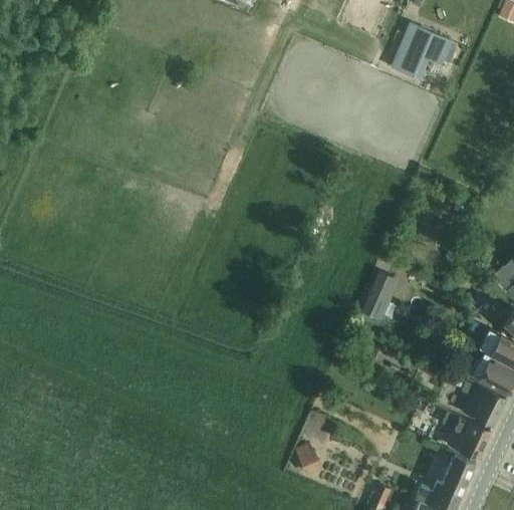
[(389,0),(386,8),(403,17),(410,2),(406,0),(389,0)]
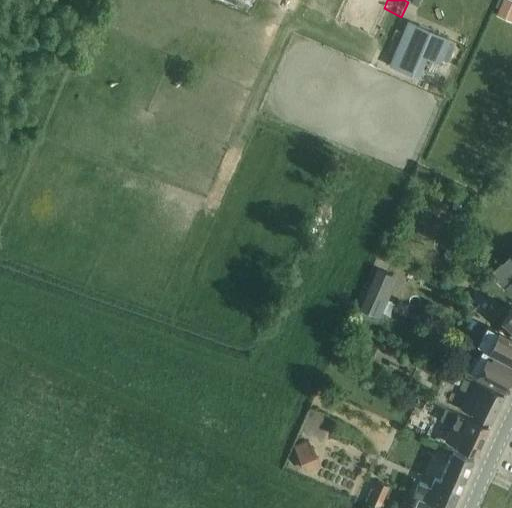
[(511,3),(504,1),(496,18),(511,24),(511,3)]
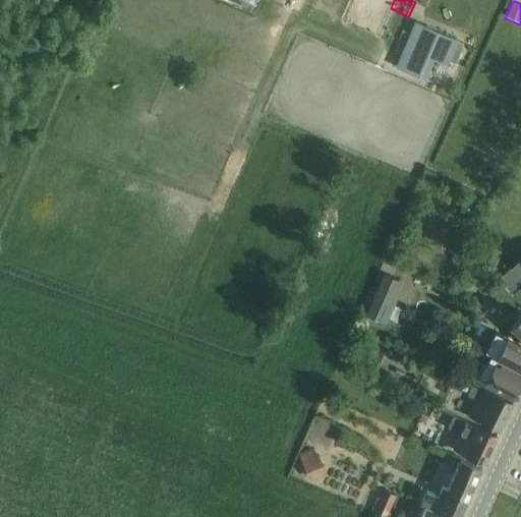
[(417,26),(398,71),(418,79),(428,56),(448,64),(457,44),(417,26)]
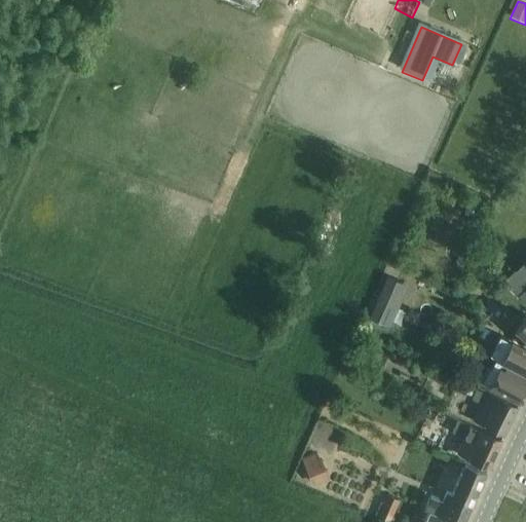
[(378,300),(399,309),(408,288),(387,278),(378,300)]
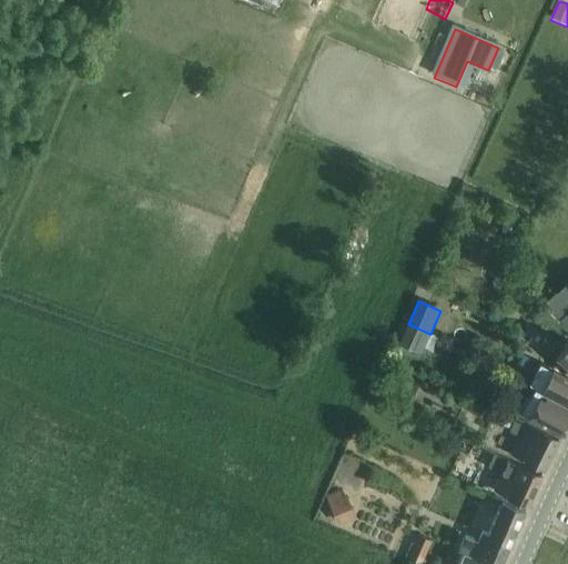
[(545,311),(535,321),(547,334),(557,324),(545,311)]
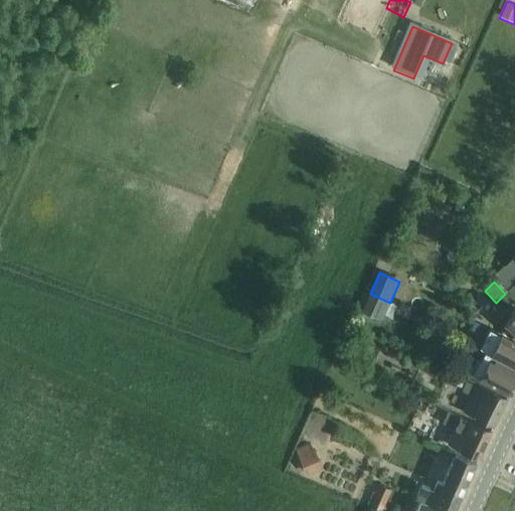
[(382,323),(390,303),(370,294),(361,314),(382,323)]
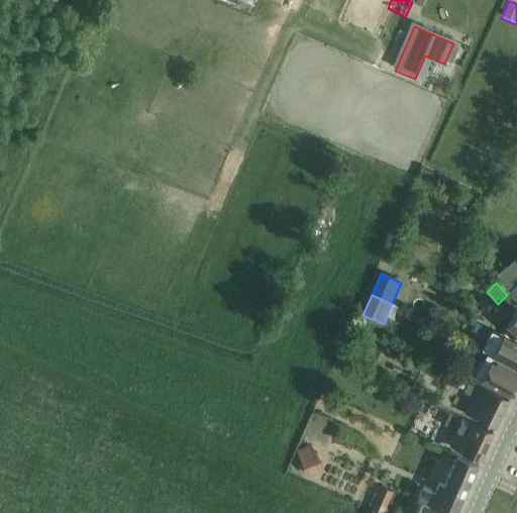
[(516,312),(505,327),(516,337),(516,312)]
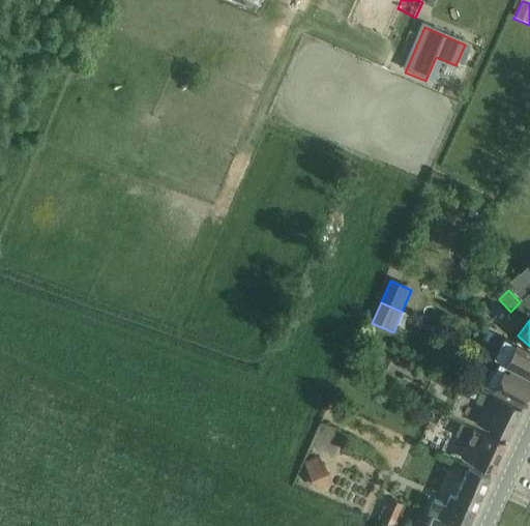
[(512,371),(529,380),(529,356),(504,342),(494,360),(500,363),(512,371)]
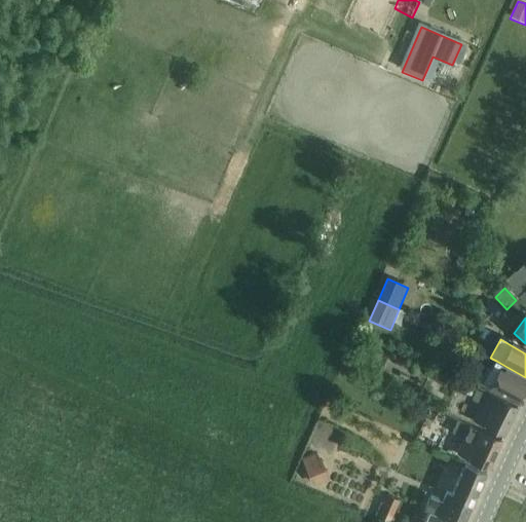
[(488,386),(487,387),(520,405),(525,395),(525,377),(509,368),(496,361),(490,372),(491,373),(493,370),(498,373),(490,387),(488,386)]
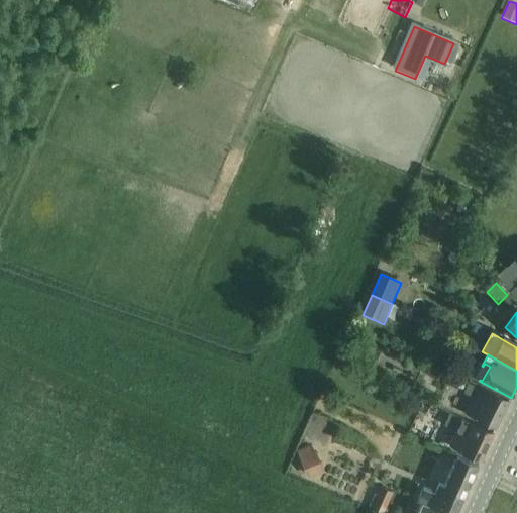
[(367,375),(353,369),(349,378),(362,384),(367,375)]
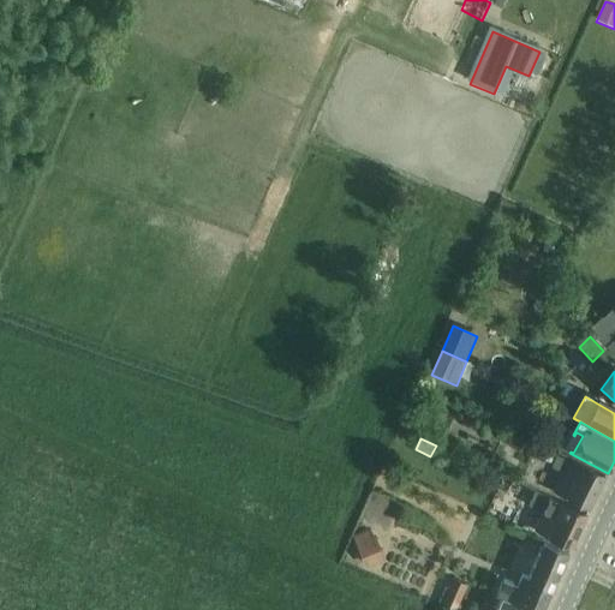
[(605,478),(559,455),(551,471),(567,478),(559,497),(590,513),(605,478)]
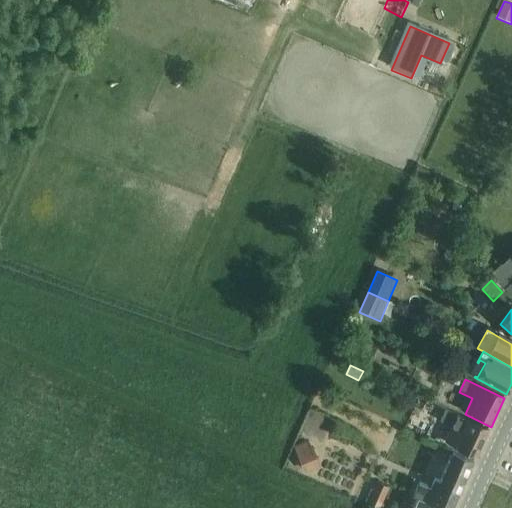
[(489,431),(440,409),(434,421),(457,431),(450,446),(476,458),(489,431)]
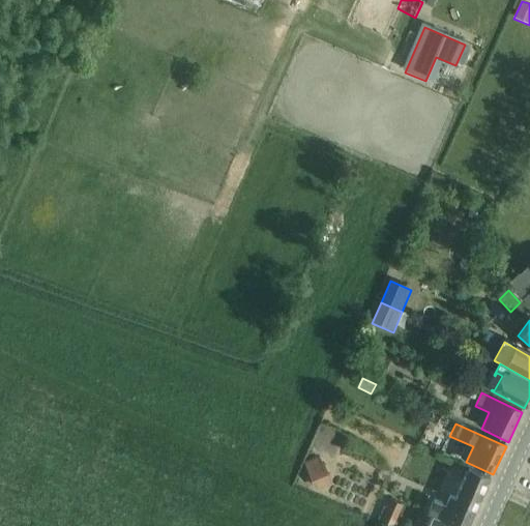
[(461,456),(466,443),(452,438),(447,449),(461,456)]
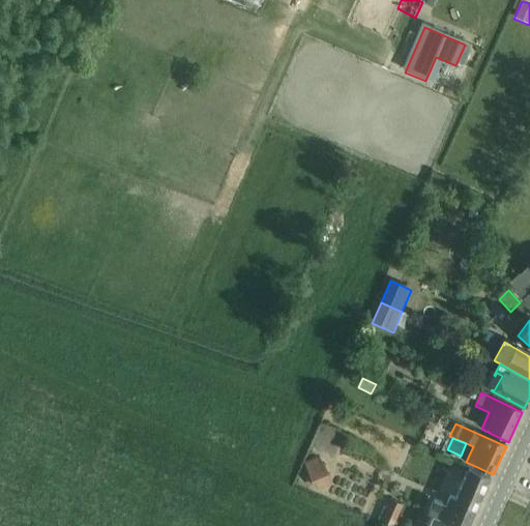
[(470,525),(491,479),(472,471),(470,470),(457,501),(451,499),(447,508),(435,503),(429,517),(433,518),(430,525),(470,525)]
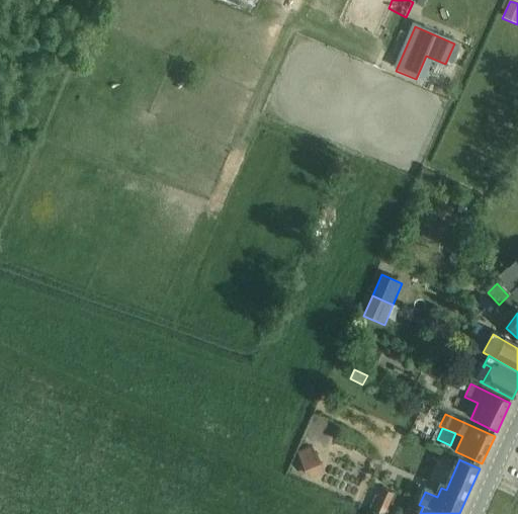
[(310,460),(291,468),(301,489),(319,481),(310,460)]
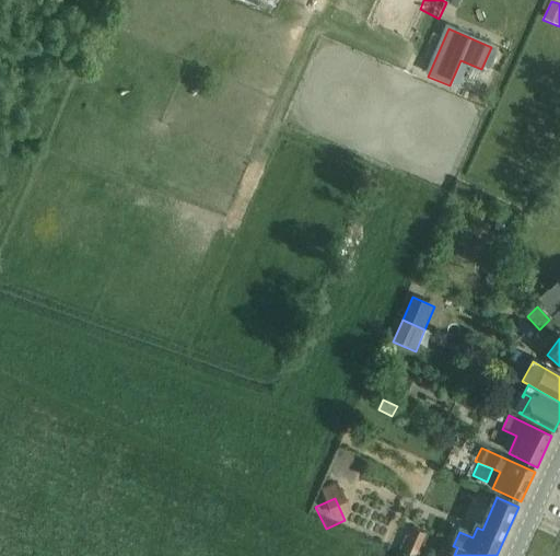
[(415,532),(404,555),(416,555),(426,536),(415,532)]
